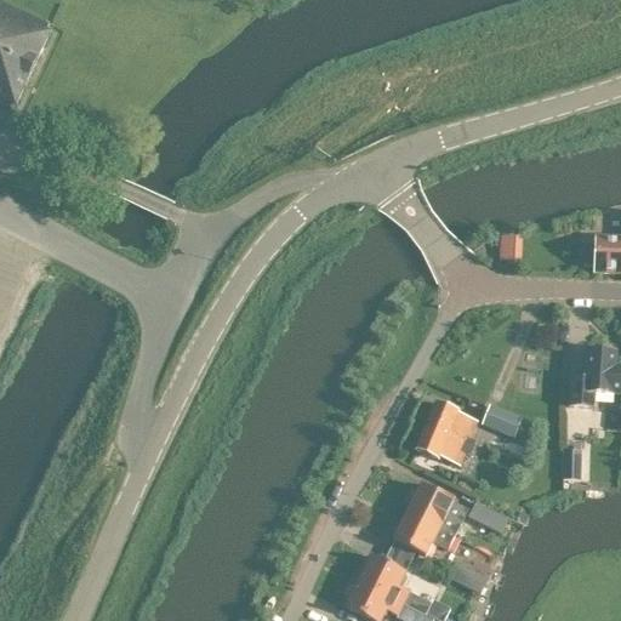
[(0,100),(13,107),(49,30),(44,28),(45,24),(0,3),(0,100)]
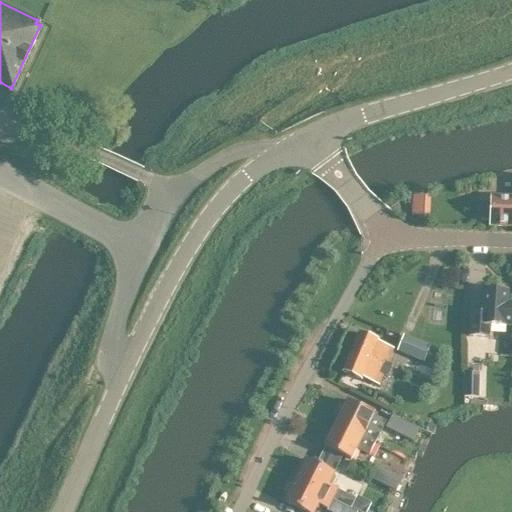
[(481,199),(481,218),(489,218),(489,224),(511,224),(511,173),(490,178),(490,199),(481,199)]
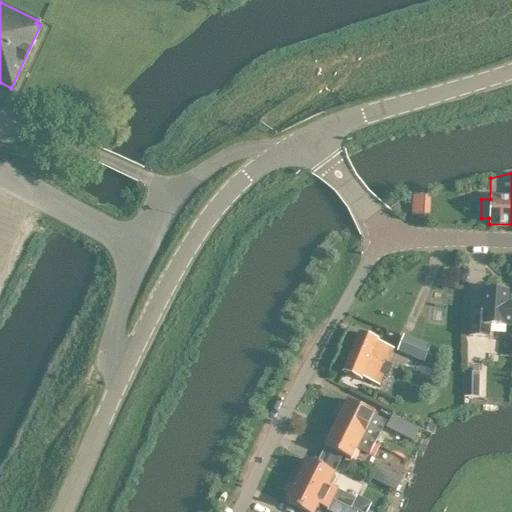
[(469,310),(467,334),(488,335),(488,323),(504,324),(504,323),(511,324),(511,321),(511,300),(506,300),(507,288),(483,286),(481,310),(469,310)]
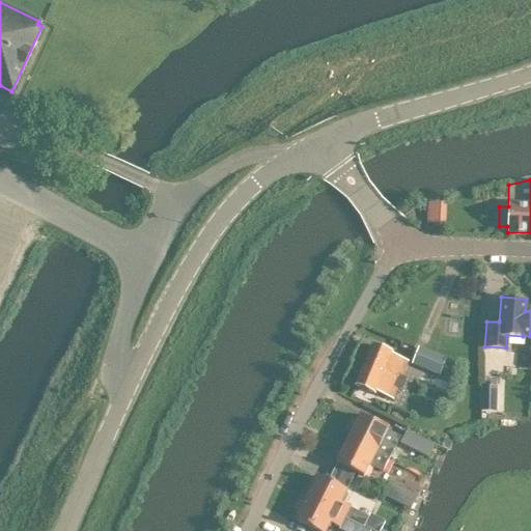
[(392,354),(392,353),(371,343),(354,384),(374,392),(374,390),(393,397),(397,387),(400,388),(406,376),(401,374),(408,360),(392,354)]
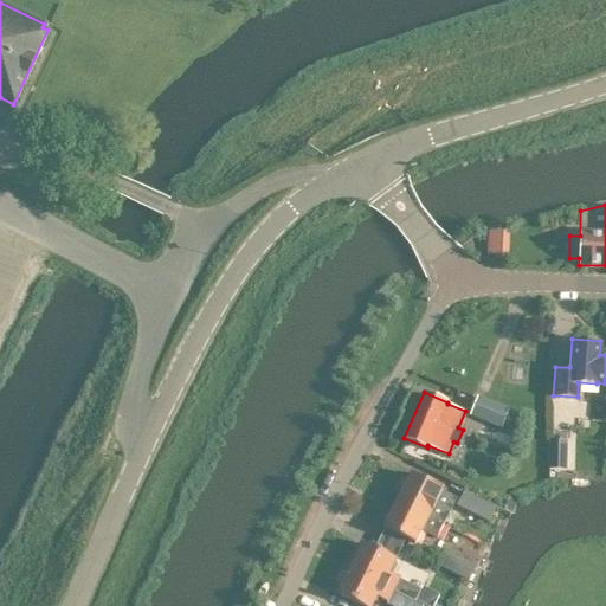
[(469,413),(500,426),(508,407),(477,394),(469,413)]
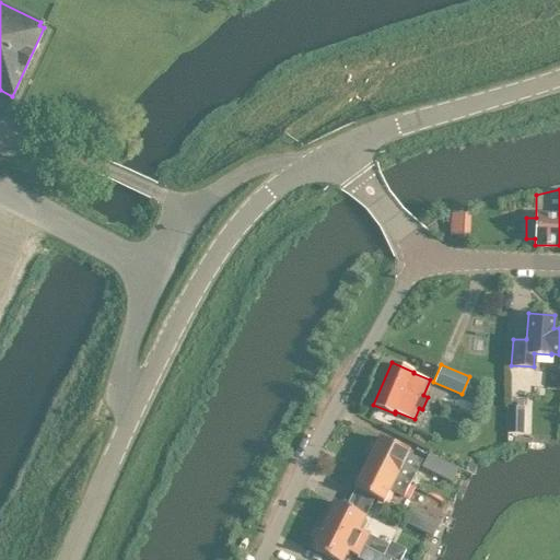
[(505,431),(522,431),(522,405),(506,405),(505,431)]
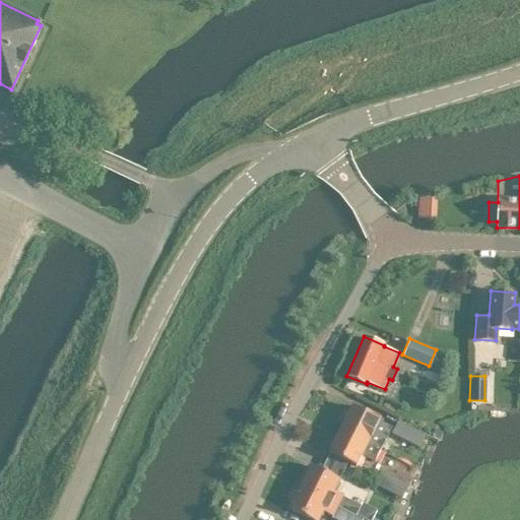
[(391,426),(379,419),(380,418),(351,405),(339,428),(380,448),(391,426)]
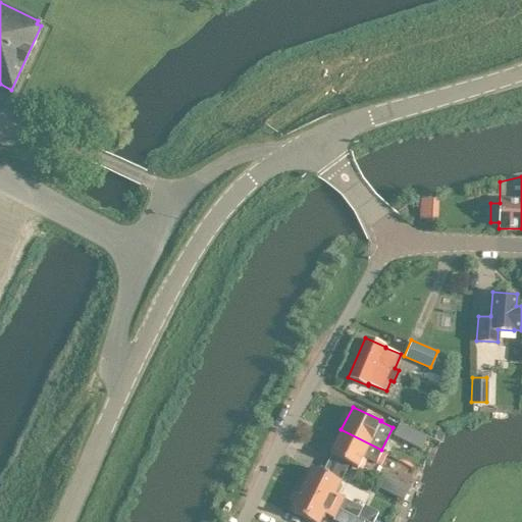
[(392,433),(420,448),(426,434),(399,420),(392,433)]
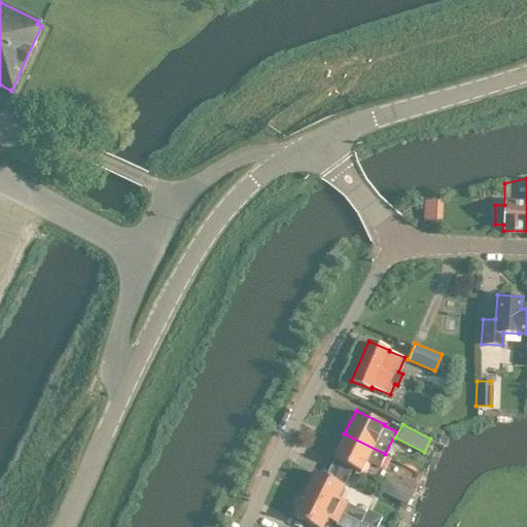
[(332,457),(360,471),(366,461),(379,466),(385,454),(344,433),(332,457)]
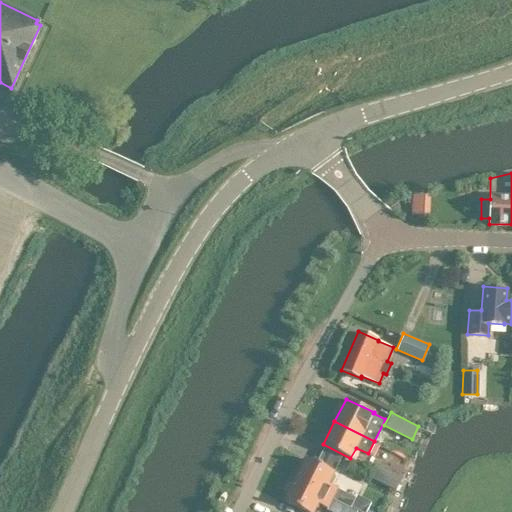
[(337,487),(328,482),(333,471),(305,457),(294,478),(332,497),(331,498),(349,507),(355,496),(337,487)]
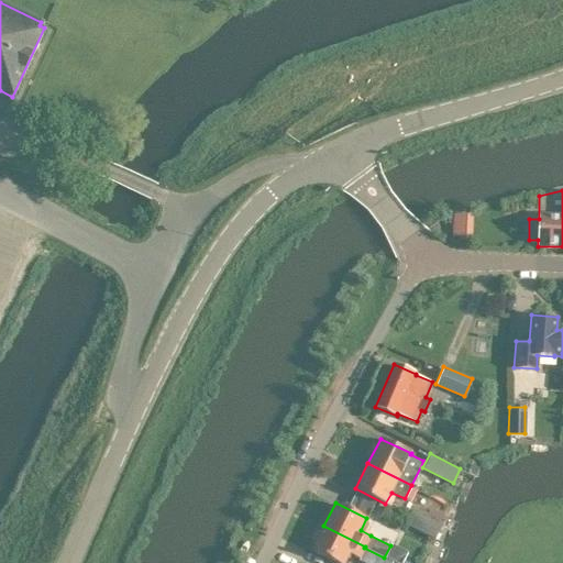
[(404,523),(434,538),(441,523),(411,508),(404,523)]
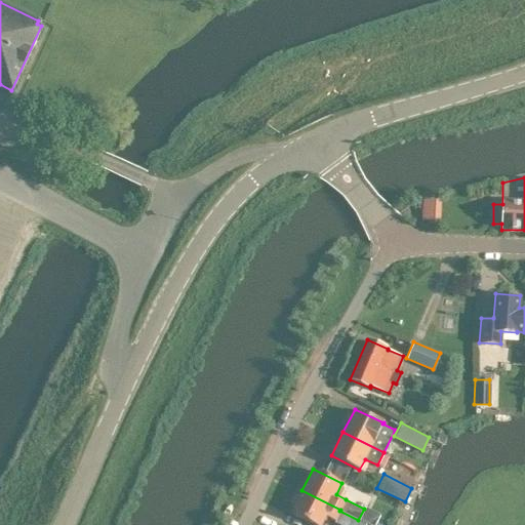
[(291,513),(315,524),(320,524),(325,516),(335,521),(339,511),(340,510),(301,490),(291,513)]
